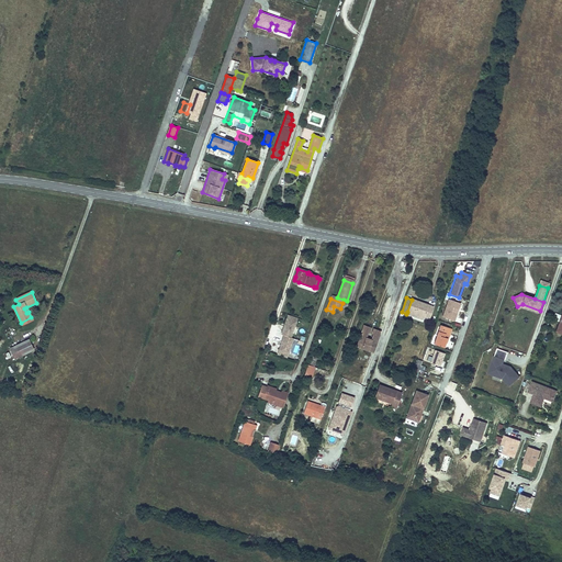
[(440,316),(452,321),(459,303),(447,299),(440,316)]
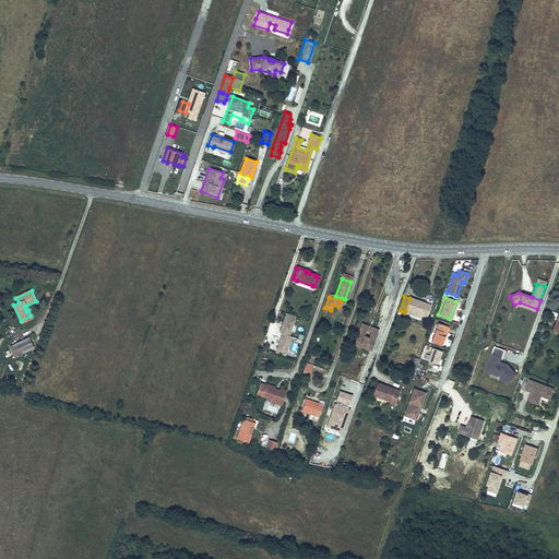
[(409,298),(405,310),(421,316),(427,317),(430,306),(426,304),(425,306),(418,304),(418,301),(409,298)]
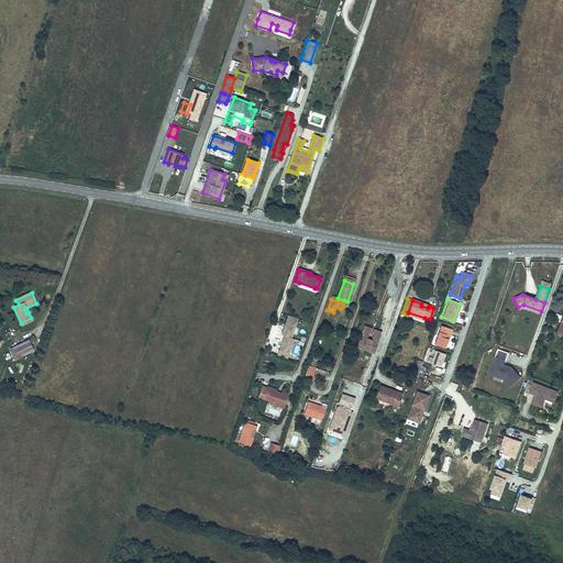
[(297,318),(288,315),(280,334),(284,335),(277,355),(286,359),(294,339),(290,338),(297,318)]
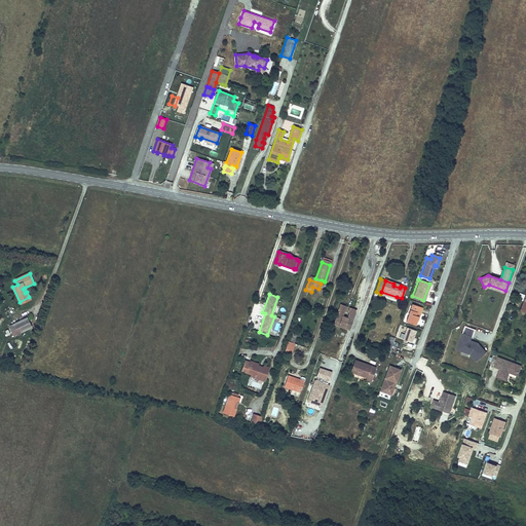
[(347,306),(341,304),(335,321),(339,323),(338,326),(349,330),(357,310),(349,307),(348,311),(350,312),(348,318),(342,316),(344,310),(345,310),(347,306)]
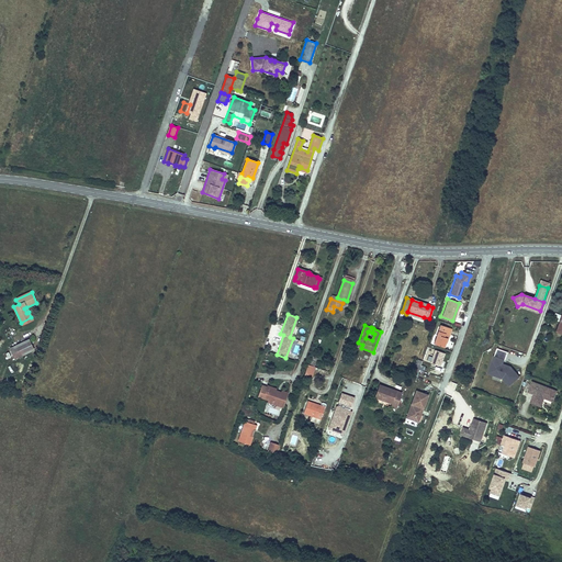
[(449,340),(450,336),(452,329),(441,325),(439,332),(434,344),(445,348),(446,344),(447,339),(449,340)]
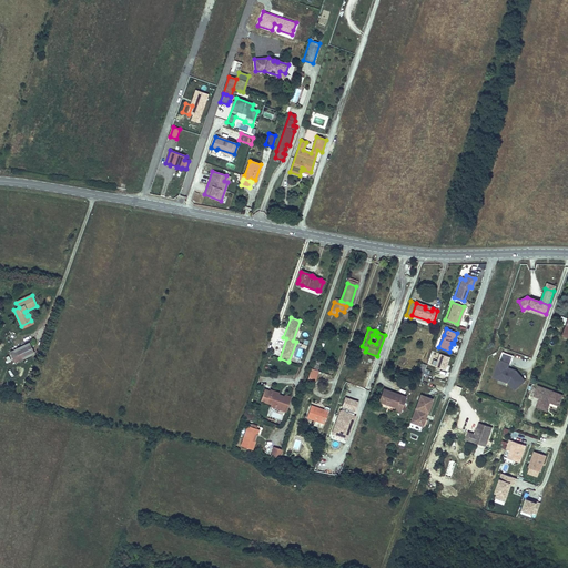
[(21,359),(34,354),(30,343),(17,350),(21,359)]
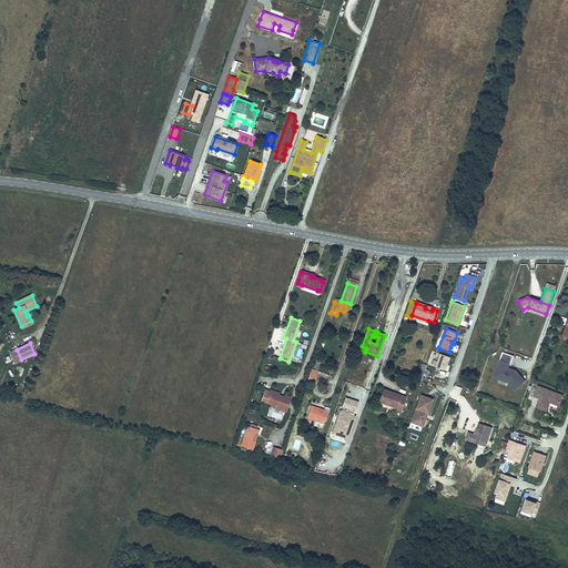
[(16,363),(21,359),(17,350),(10,353),(16,363)]
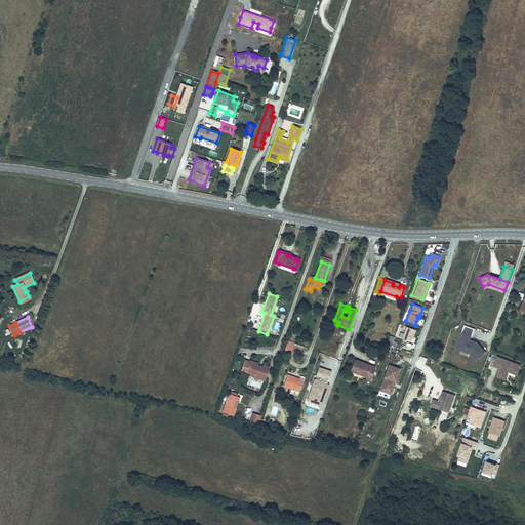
[(485,346),(471,341),(475,328),(463,325),(456,350),(460,351),(459,354),(480,360),(485,346)]
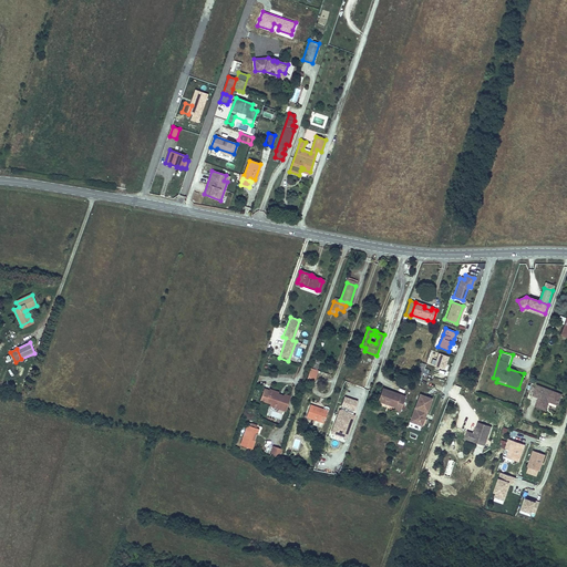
[(434,367),(445,370),(450,357),(439,352),(434,367)]
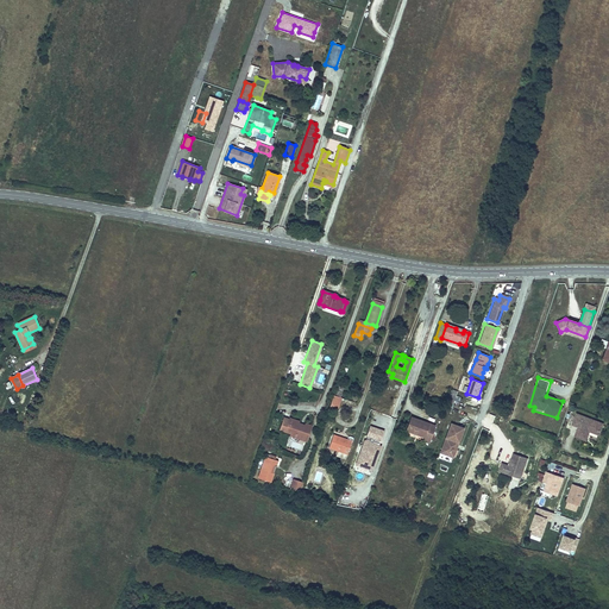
[(452,389),(446,406),(449,407),(452,408),(452,407),(453,405),(454,401),(456,397),(458,391),(452,389)]
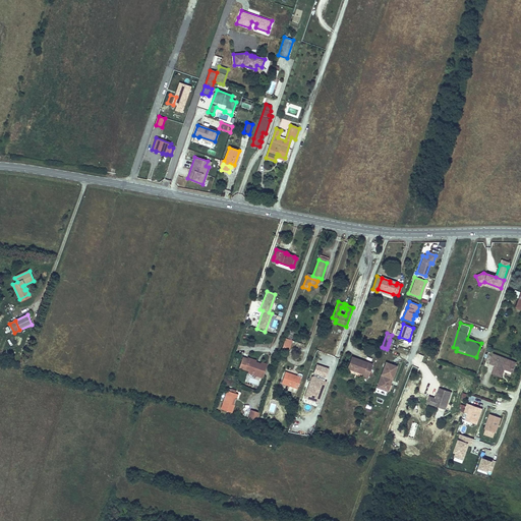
[(284,343),(282,347),(289,349),(291,343),(292,340),(291,340),(290,340),(286,338),(285,338),(284,341),(284,343)]
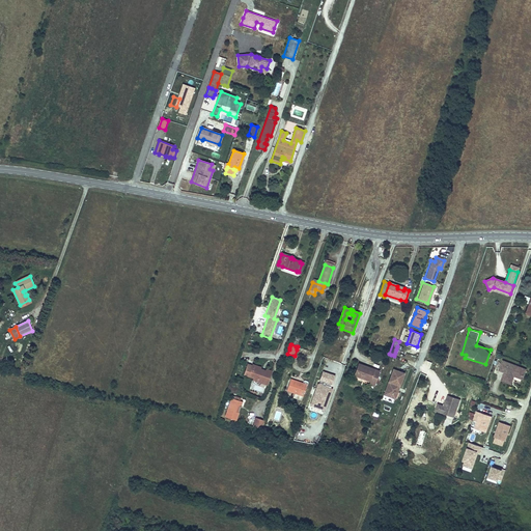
[(516,375),(518,378),(522,380),(525,370),(502,362),(499,371),(504,373),(502,382),(511,385),(514,376),(514,375),(516,375)]
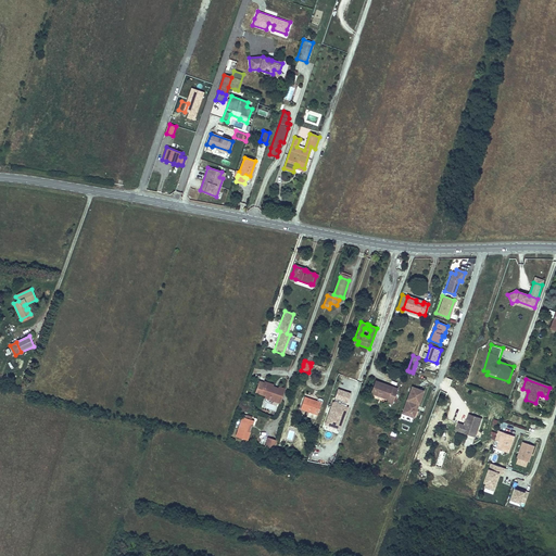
[(254,392),(260,394),(261,392),(270,396),(269,400),(279,403),(285,389),(278,387),(277,390),(272,388),(273,384),(264,381),(263,382),(258,380),(254,392)]
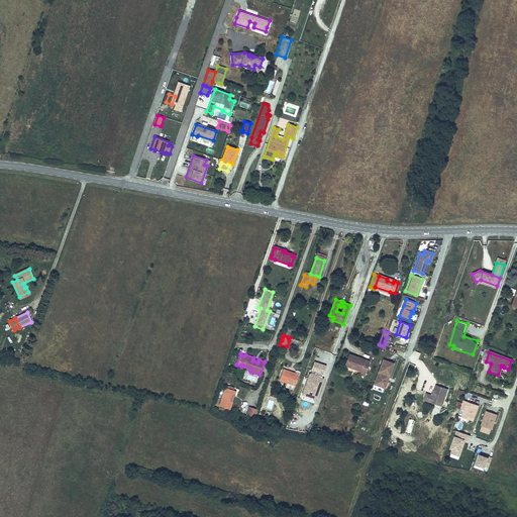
[(357,359),(357,357),(348,354),(344,366),(360,372),(359,375),(365,377),(369,365),(364,364),(365,362),(357,359)]
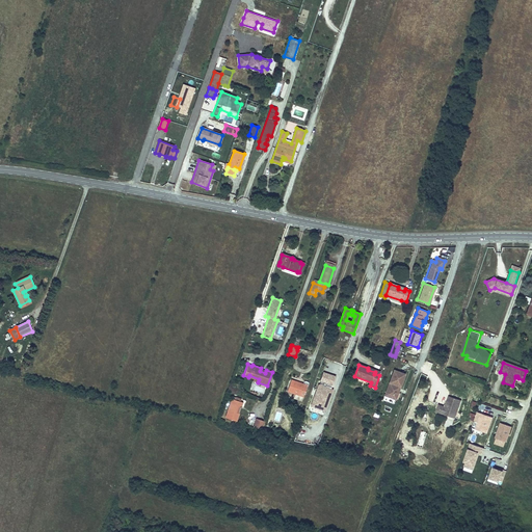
[(394,370),(387,392),(389,397),(399,393),(405,374),(394,370)]
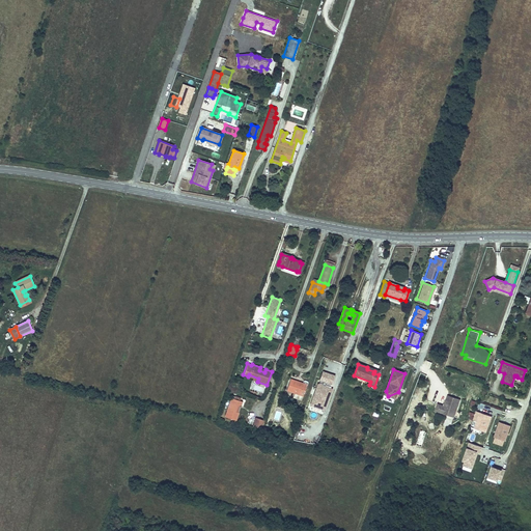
[(310,406),(326,410),(332,388),(335,374),(323,371),(318,384),(316,383),(310,406)]
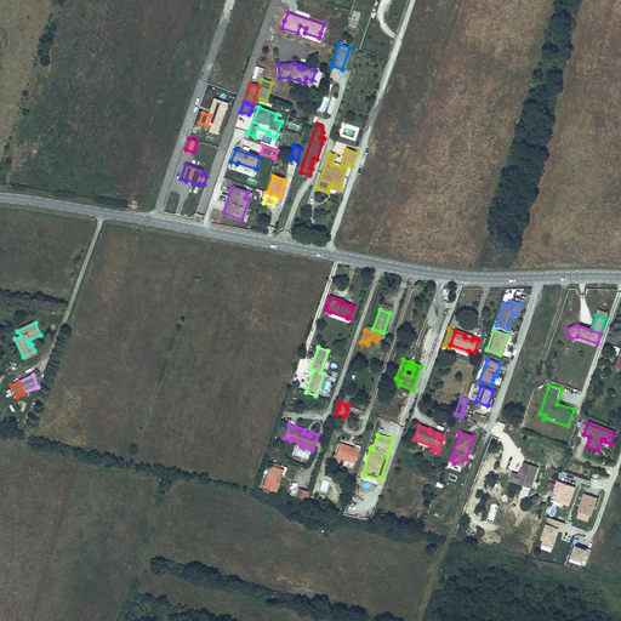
[(347,448),(347,446),(340,443),(335,457),(354,463),(359,449),(354,448),(353,449),(347,448)]
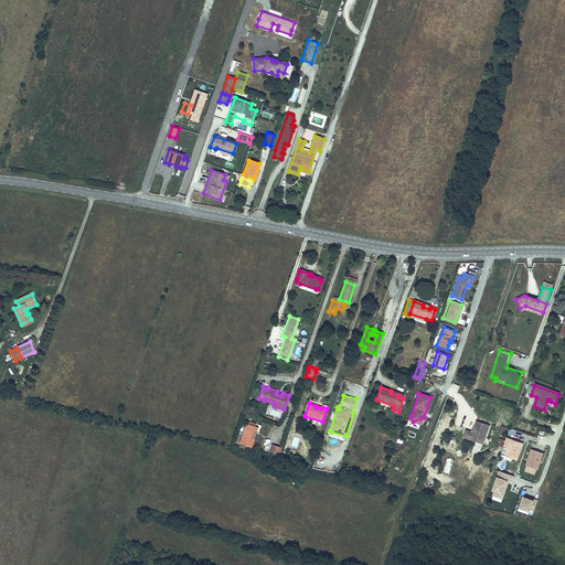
[(408,419),(406,427),(418,432),(420,424),(413,422),(408,419)]
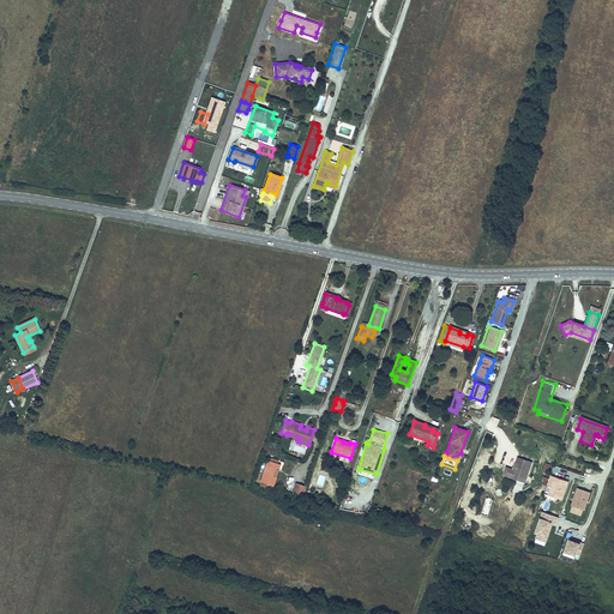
[(260,483),(272,487),(276,477),(272,476),(275,469),(278,470),(280,465),(277,464),(278,461),(272,458),(271,462),(268,461),(260,483)]
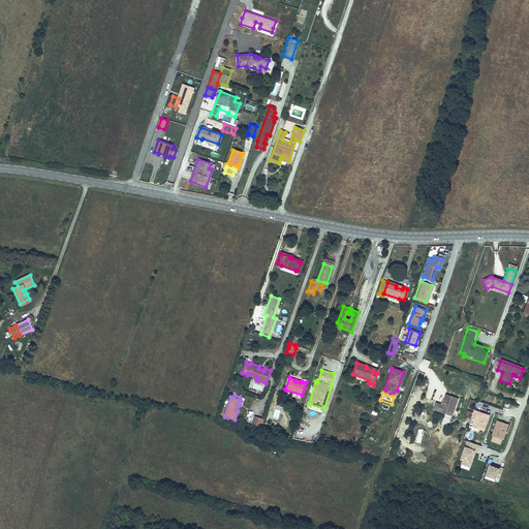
[(459,399),(446,395),(442,405),(436,403),(434,410),(440,412),(441,410),(444,411),(446,410),(448,411),(449,413),(453,414),(459,399)]
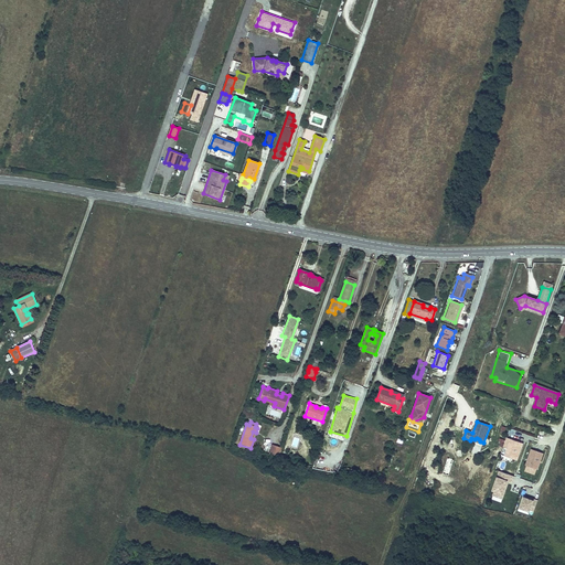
[(501,466),(513,469),(515,460),(516,461),(516,460),(518,460),(523,444),(512,439),(511,440),(511,439),(508,449),(507,449),(501,466)]
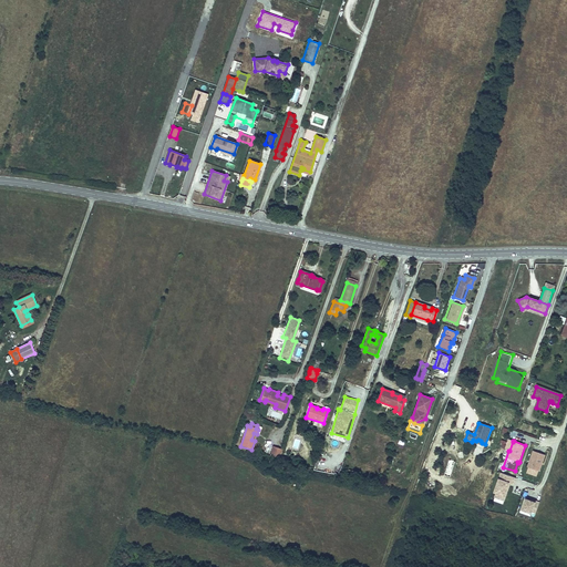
[(270,456),(279,459),(280,456),(282,450),(274,446),(270,456)]
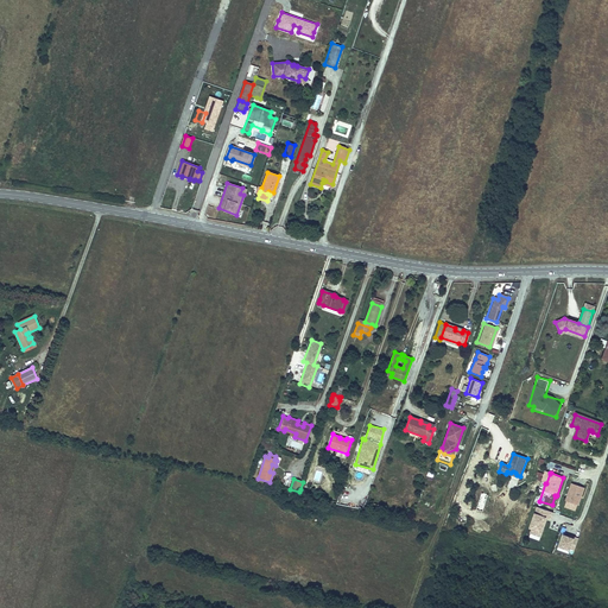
[(584,488),(571,483),(565,501),(578,506),(584,488)]
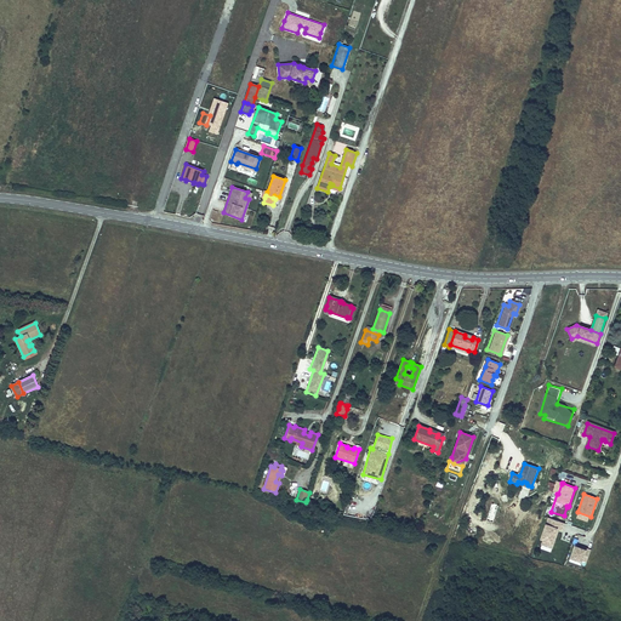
[(564,524),(548,519),(541,540),(543,540),(542,545),(552,548),(554,543),(553,542),(557,529),(562,531),(564,524)]
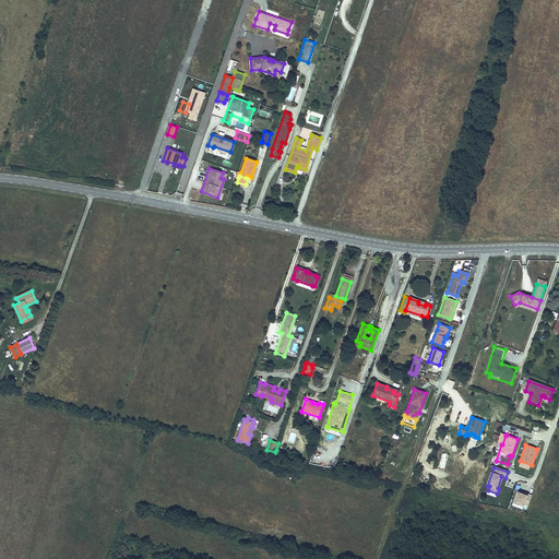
[(524,502),(528,503),(532,494),(528,491),(527,492),(519,489),(514,500),(524,503),(524,502)]
